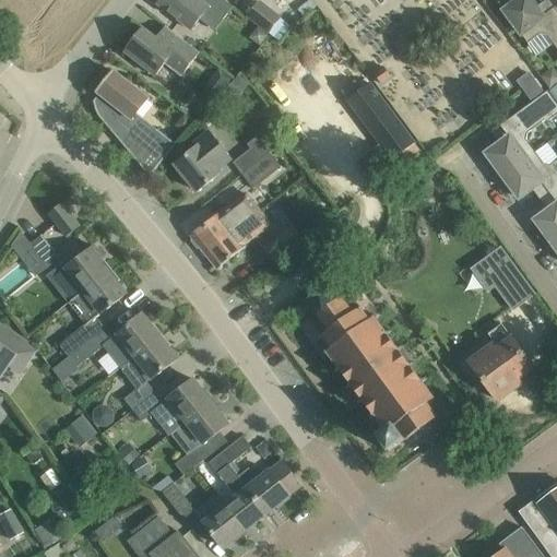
[(232,4),(225,0),(157,0),(155,2),(189,28),(206,7),(221,18),(232,4)]
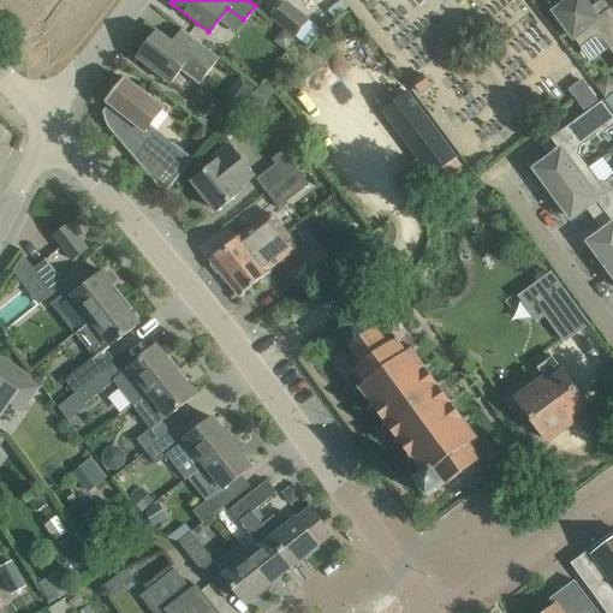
[(281,0),(269,17),(298,39),(311,22),(284,0),(281,0)]
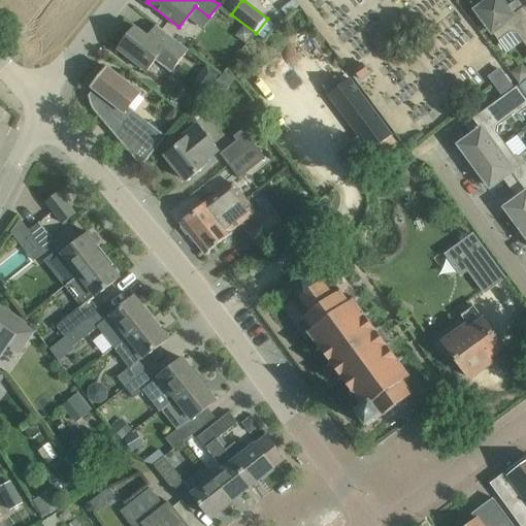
[(525,10),(522,5),(512,13),(501,0),(485,0),(474,8),(496,38),(507,30),(515,30),(525,45),(525,10)]
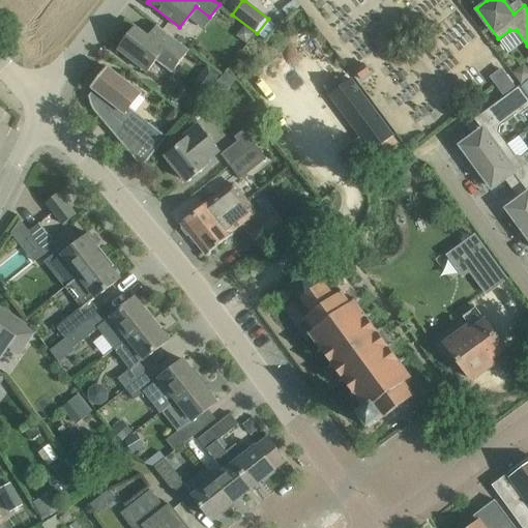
[(173,36),(156,24),(155,23),(146,34),(135,25),(117,48),(145,70),(154,59),(170,71),(187,48),(173,36)]
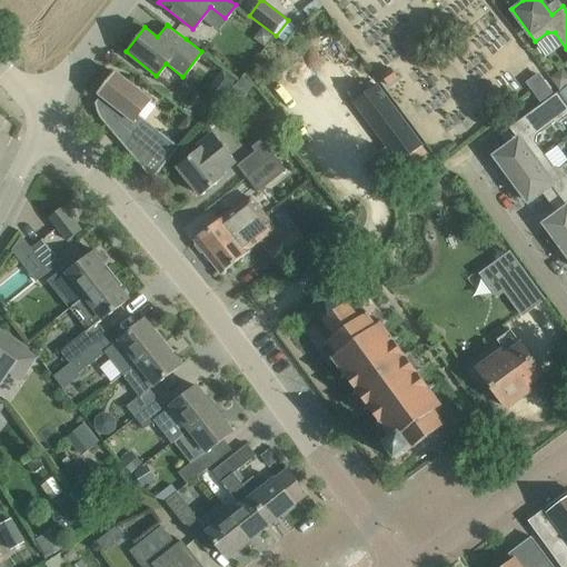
[(378,72),(386,82),(394,77),(389,71),(386,67),(378,72)]
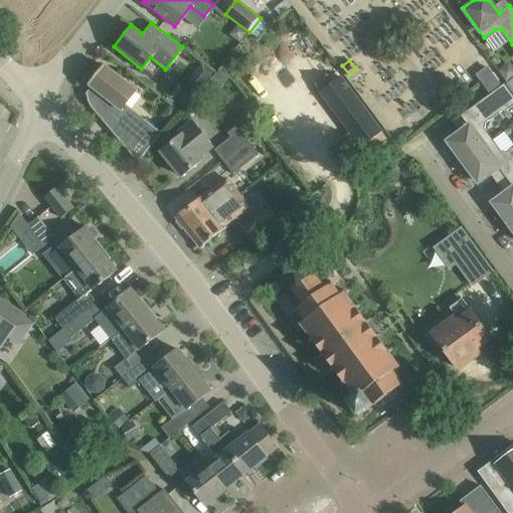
[(136,160),(161,132),(144,117),(140,121),(116,100),(127,86),(135,91),(136,90),(102,63),(100,66),(96,62),(84,76),(89,79),(87,82),(90,84),(84,92),(86,96),(88,101),(90,105),(93,109),(136,160)]
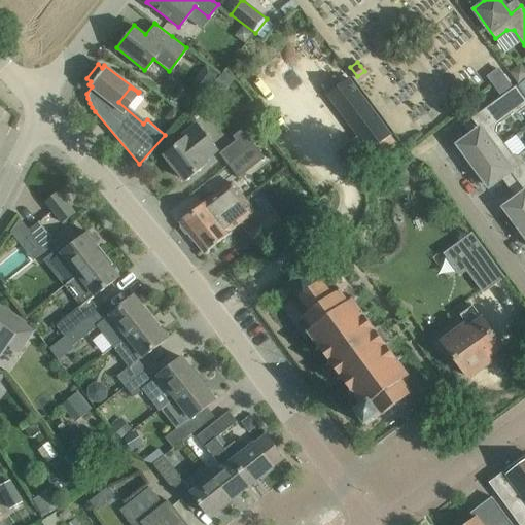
[(497,66),(485,75),(491,82),(498,93),(511,84),(502,73),(497,66)]
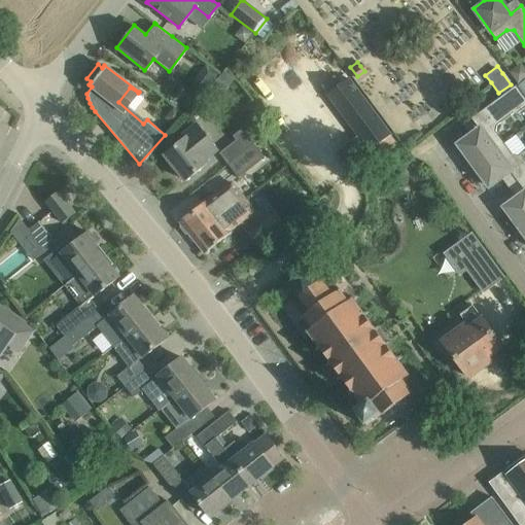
[(334,74),(320,84),(326,93),(325,94),(368,149),(375,144),(389,134),(389,133),(347,76),(340,82),(334,74)]
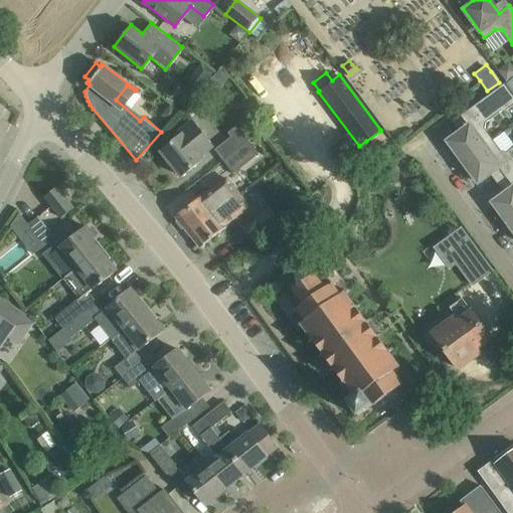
[(504,110),(512,103),(512,96),(503,81),(459,114),(467,125),(446,140),(462,160),(491,139),(483,128),(484,121),(501,109),(504,110)]
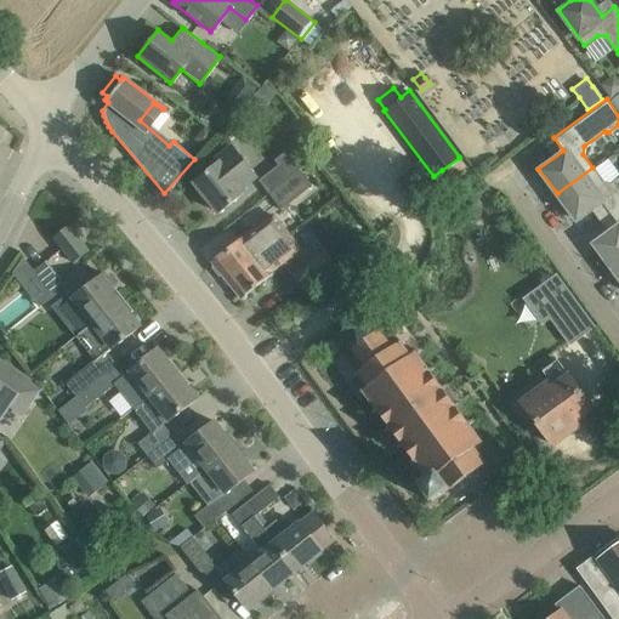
[(295,140),(273,158),(277,163),(256,180),(267,193),(299,168),(297,168),(308,159),(295,140)]
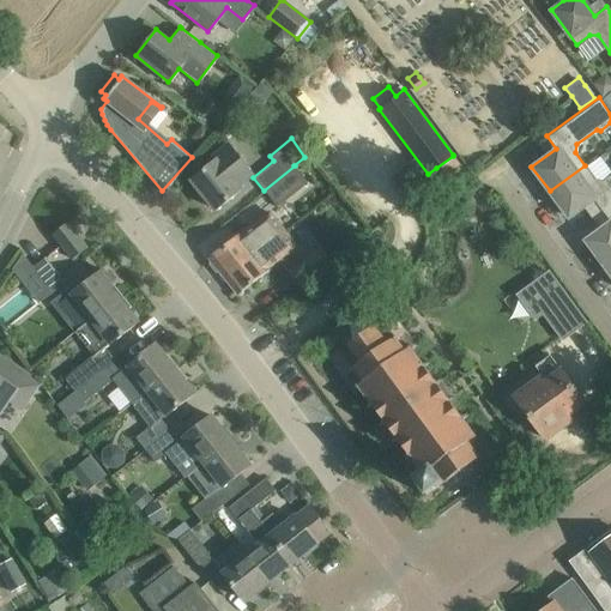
[(215,158),(191,179),(215,209),(240,188),(237,187),(253,175),(233,149),(217,161),(215,158)]
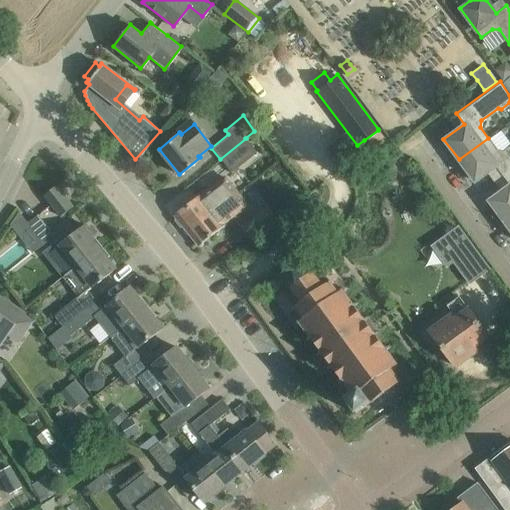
[(231,172),(255,151),(246,138),(220,159),(231,172)]
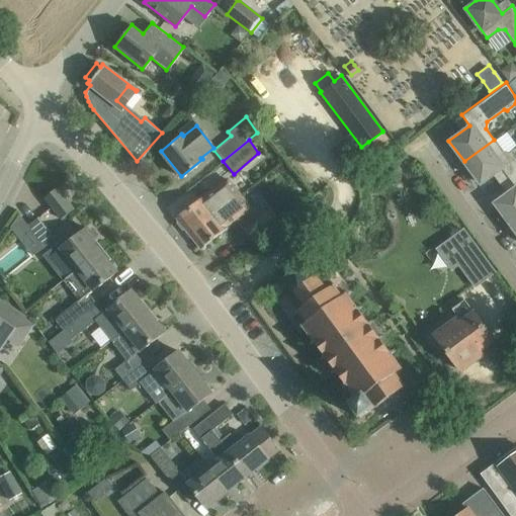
[(507,177),(515,170),(515,145),(509,151),(502,150),(494,140),(464,161),(480,182),(500,167),(507,177)]
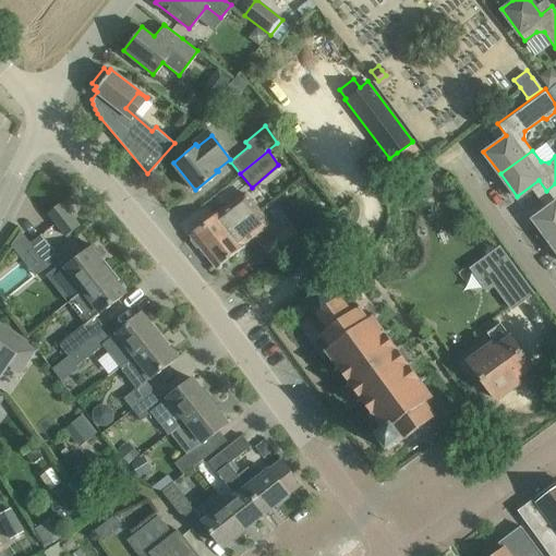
[(555,183),(546,191),(555,202),(532,218),(548,240),(555,234),(555,183)]
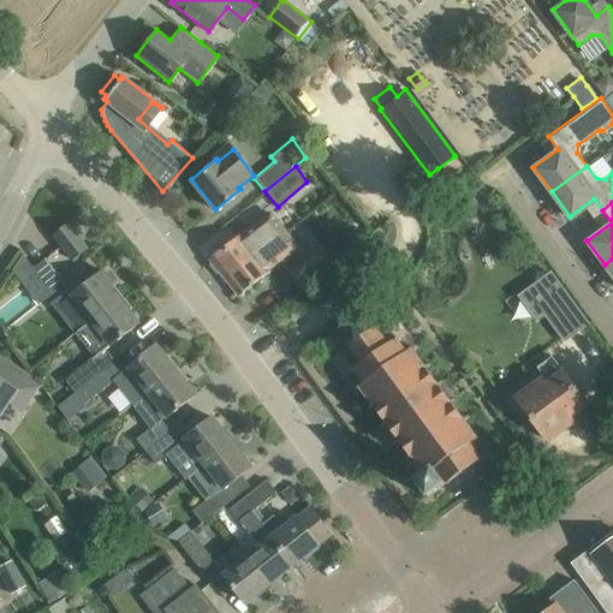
[(277,231),(281,227),(278,222),(273,226),(263,214),(209,257),(225,277),(269,242),(268,240),(278,232),(277,231)]
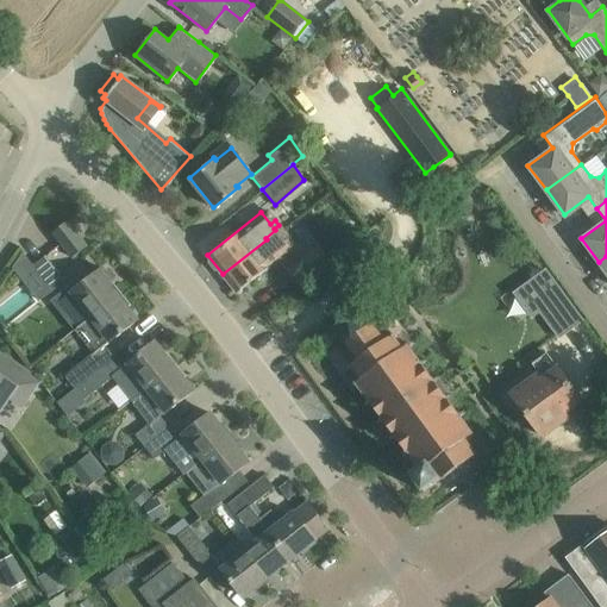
[(51,231),(70,256),(86,244),(66,219),(51,231)]
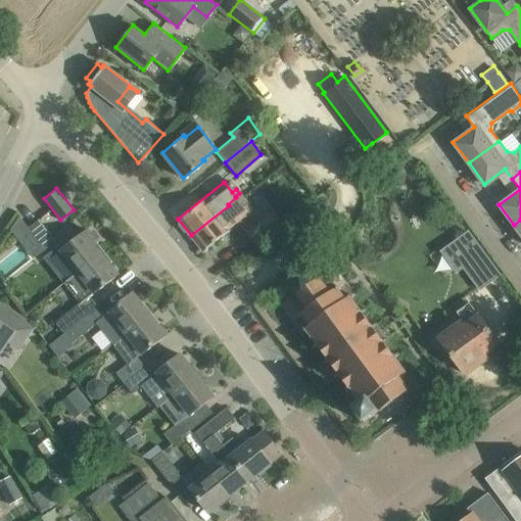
[(201,249),(218,236),(247,211),(238,201),(242,198),(239,193),(235,196),(236,197),(228,204),(229,205),(191,235),(201,249)]
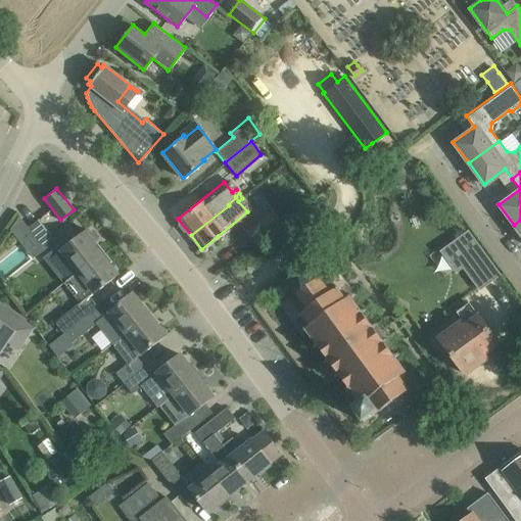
[(253,243),(283,221),(274,207),(243,230),(253,243)]
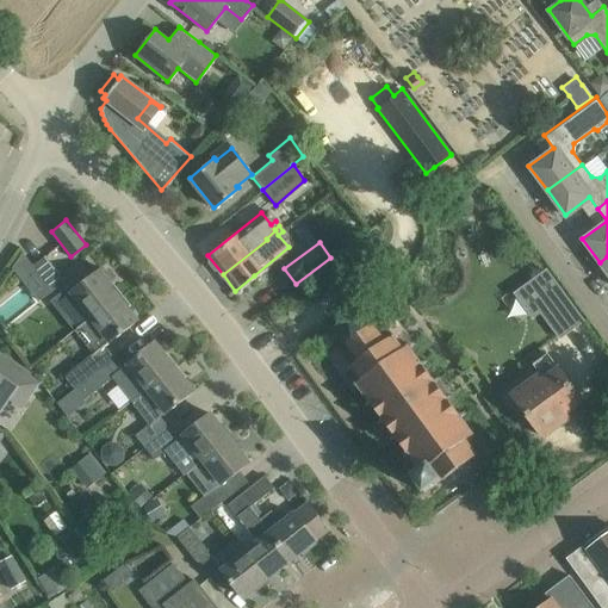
[(44,255),(19,273),(38,298),(63,279),(44,255)]
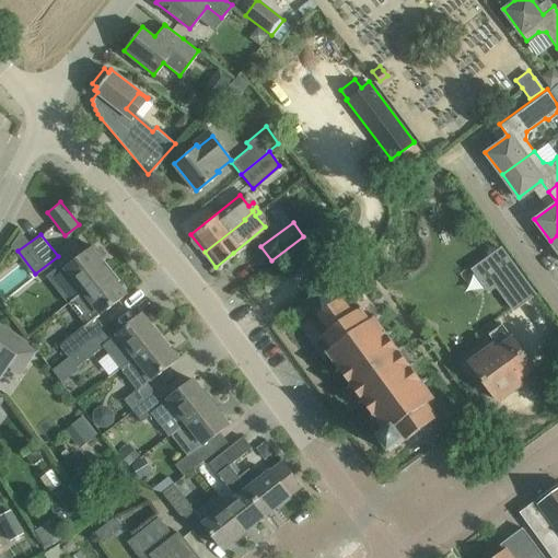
[(62,263),(47,276),(67,302),(107,270),(99,259),(103,256),(93,245),(66,267),(62,263)]
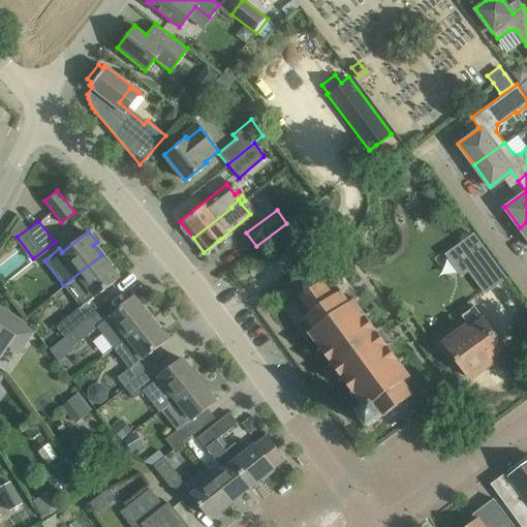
[(472,231),(443,253),(460,276),(467,271),(484,293),(506,277),(472,231)]
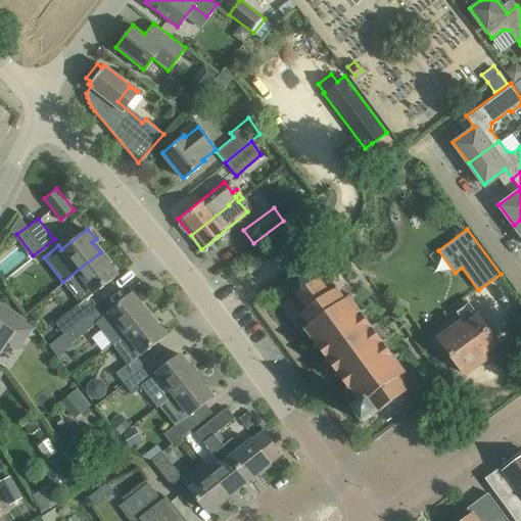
[(62,331),(96,304),(89,295),(116,273),(100,252),(62,282),(79,301),(55,321),(62,331)]
